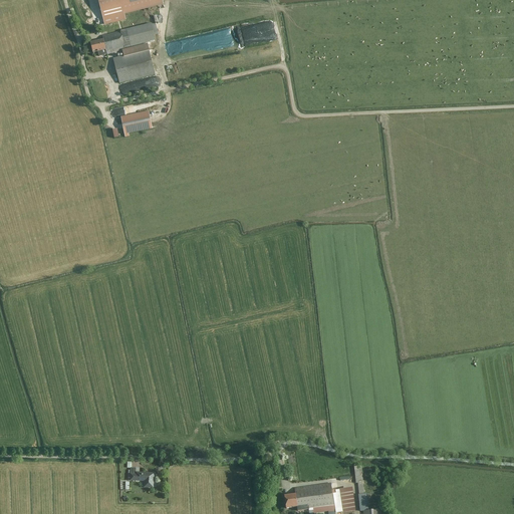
[(164,5),(163,0),(97,0),(104,26),(126,20),(125,14),(164,5)]
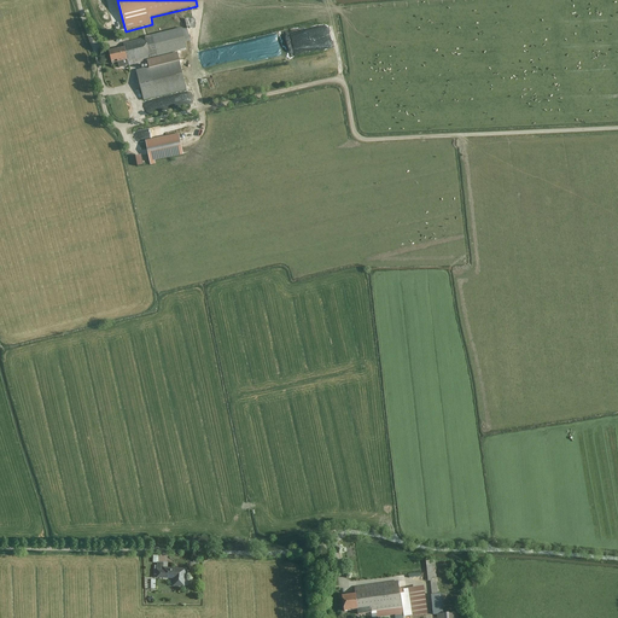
[(110,48),(114,62),(130,58),(132,60),(187,48),(182,27),(146,35),(146,36),(124,41),(126,45),(110,48)]
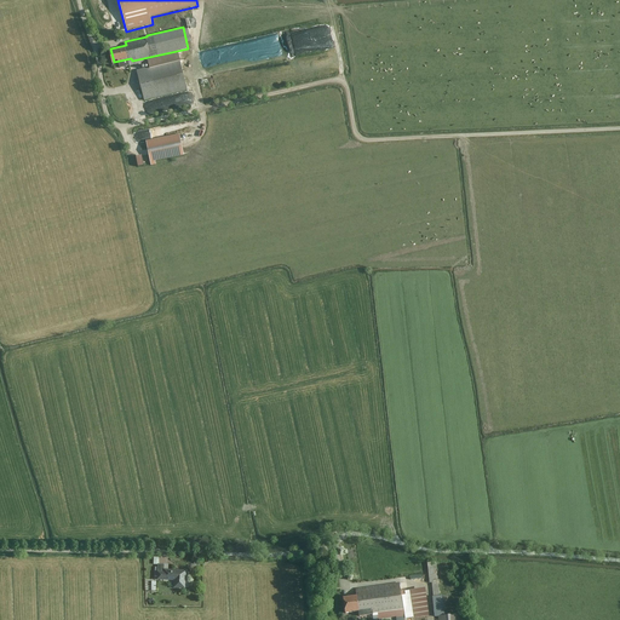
[(218,51),(220,63),(246,58),(244,46),(218,51)]
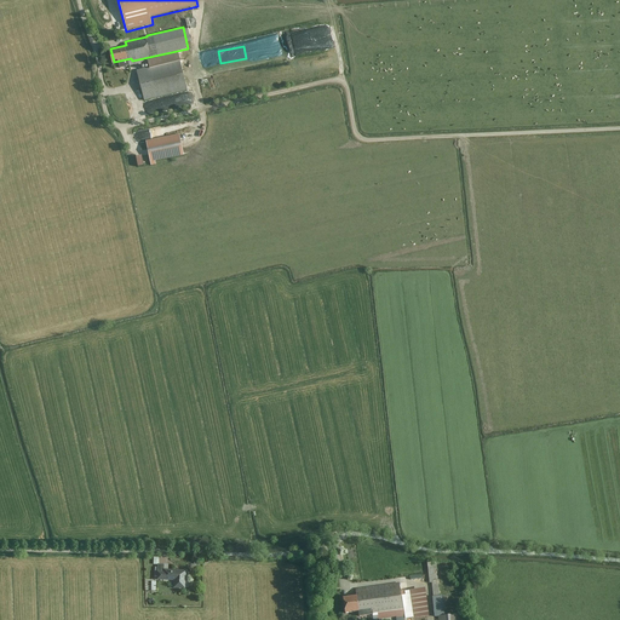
[(137,69),(144,98),(185,90),(179,59),(137,69)]
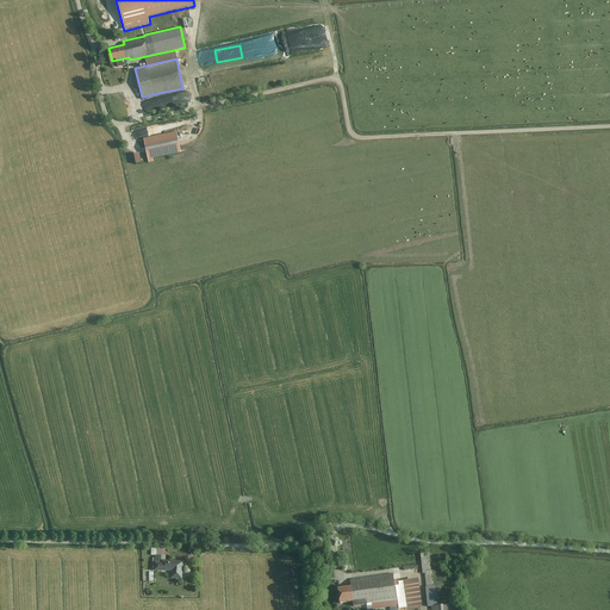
[(113,106),(117,111),(125,107),(123,101),(113,106)]
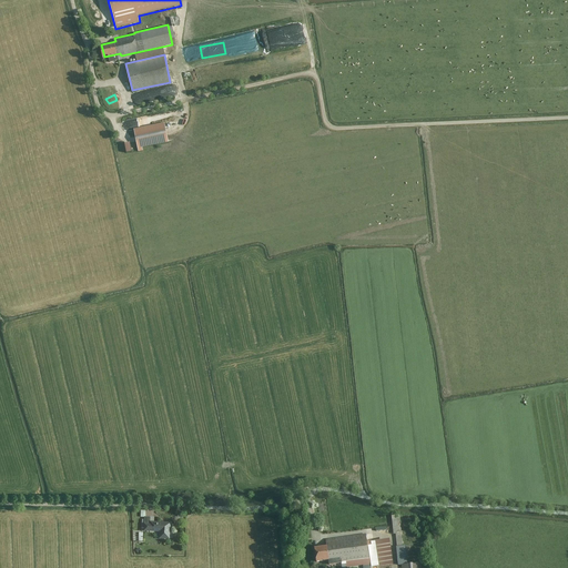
[(164,123),(134,130),(138,148),(169,141),(164,123)]
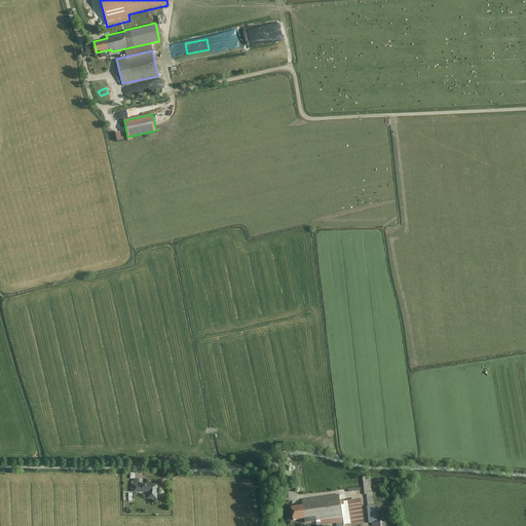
[(135,477),(134,491),(148,491),(148,497),(157,497),(157,482),(144,482),(144,477),(135,477)]
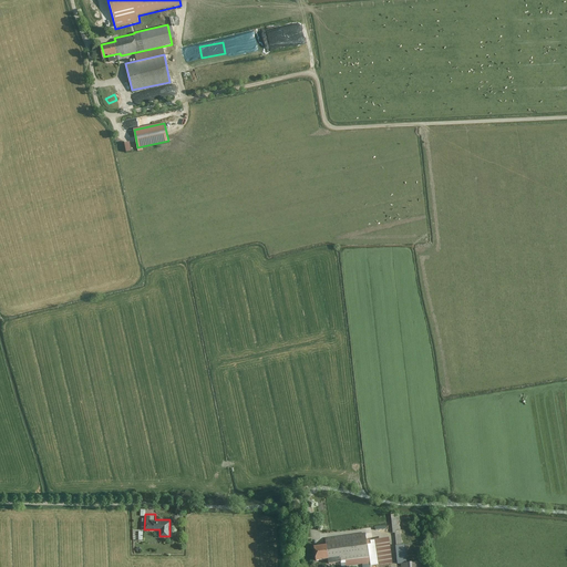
[(391,515),(397,565),(408,564),(405,546),(402,546),(399,515),(391,515)]
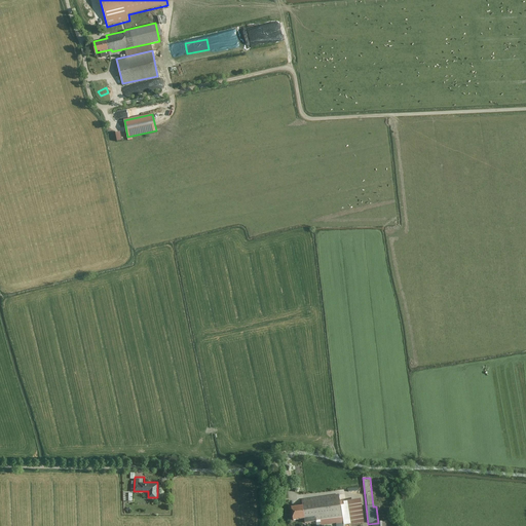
[(338,494),(301,500),(302,506),(292,509),(294,523),(305,521),(305,525),(316,523),(316,525),(326,525),(342,524),(338,494)]
